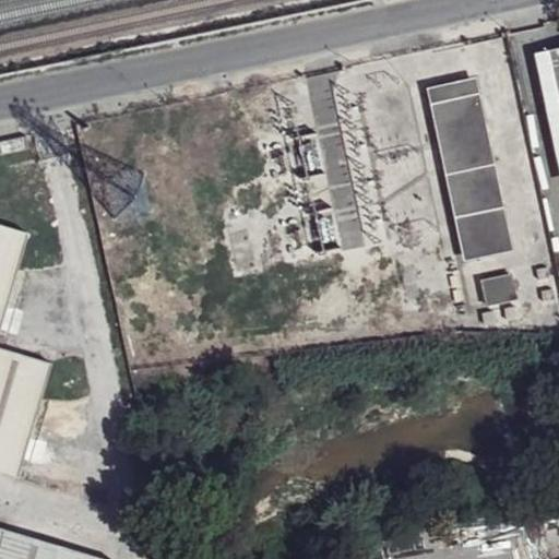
[(556,153),(558,152),(558,91),(550,51),(535,56),(556,153)]
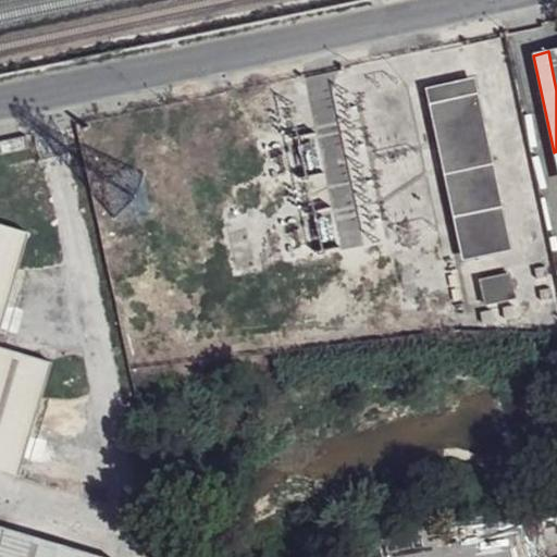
[(472,81),(429,88),(465,256),(508,247),(472,81)]
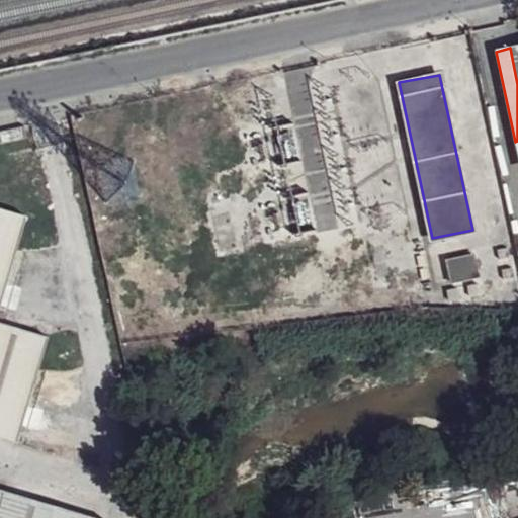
[(0,132),(0,143),(27,138),(25,126),(0,132)]
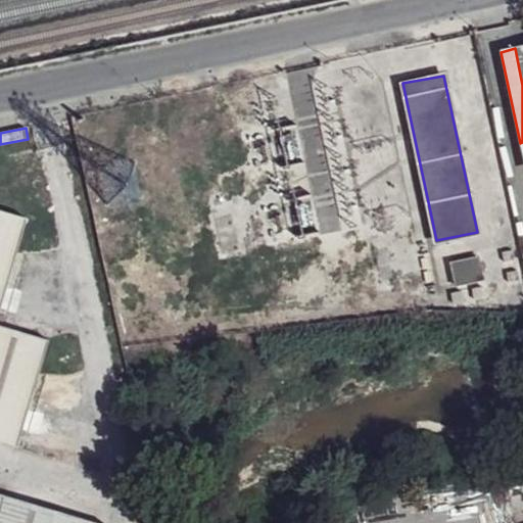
[(0,442),(16,447),(48,340),(0,325),(0,308),(27,218),(0,209),(0,442)]
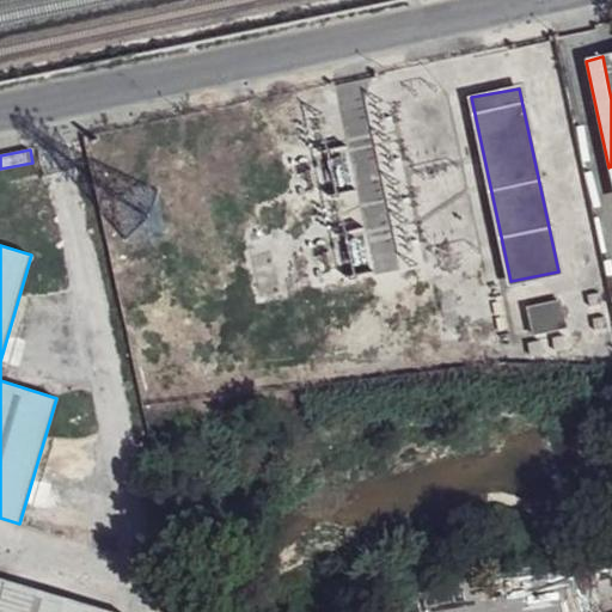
[(526,307),(532,334),(565,328),(560,300),(526,307)]
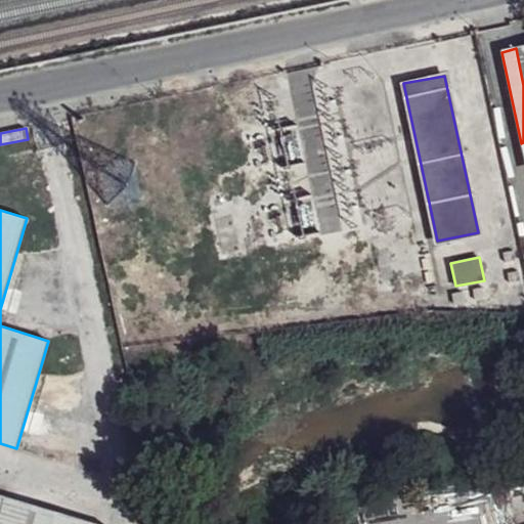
[(96,523),(0,494),(0,523),(96,523)]
